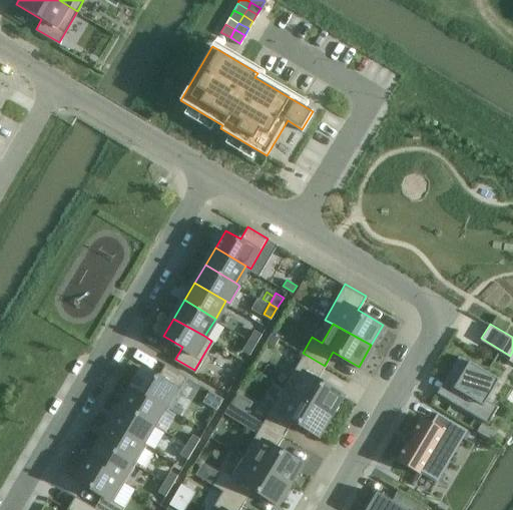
[(254,329),(248,339),(255,343),(262,333),(254,329)]
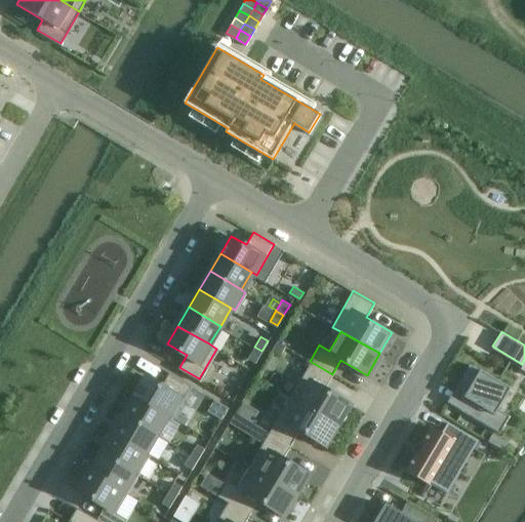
[(277,340),(271,351),(279,356),(285,346),(277,340)]
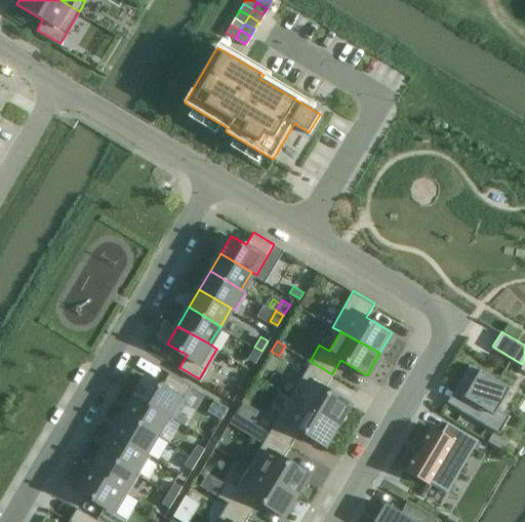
[(255,361),(261,351),(254,347),(248,357),(255,361)]
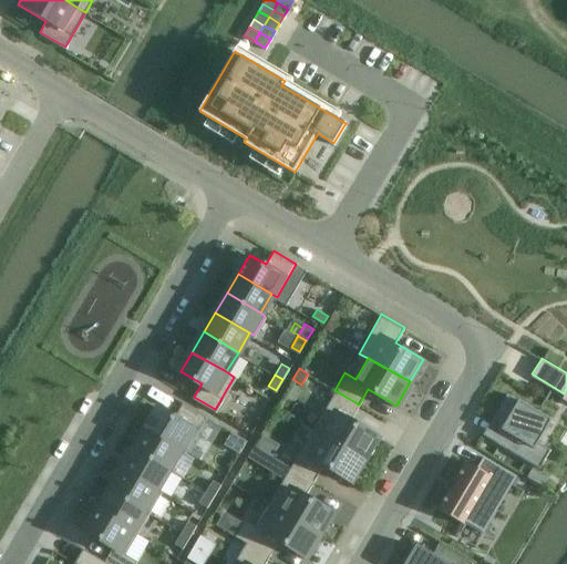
[(351,419),(359,404),(334,390),(313,427),(366,458),(379,434),(351,419)]
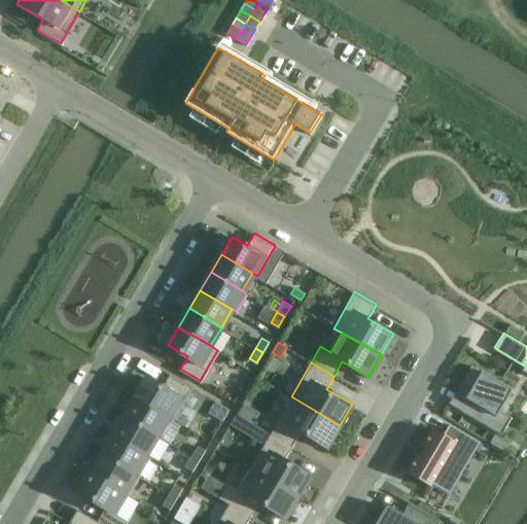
[(467,396),(460,408),(500,432),(511,416),(499,410),(512,389),(471,364),(463,379),(473,386),(467,396)]
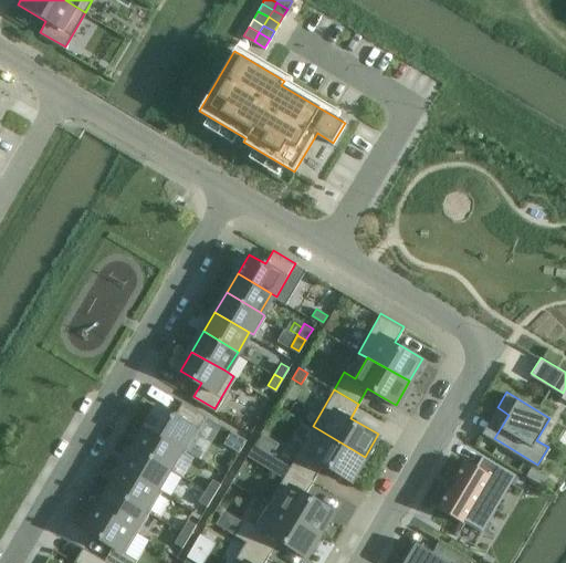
[(147,426),(180,446),(186,449),(206,415),(181,402),(174,415),(159,406),(147,426)]
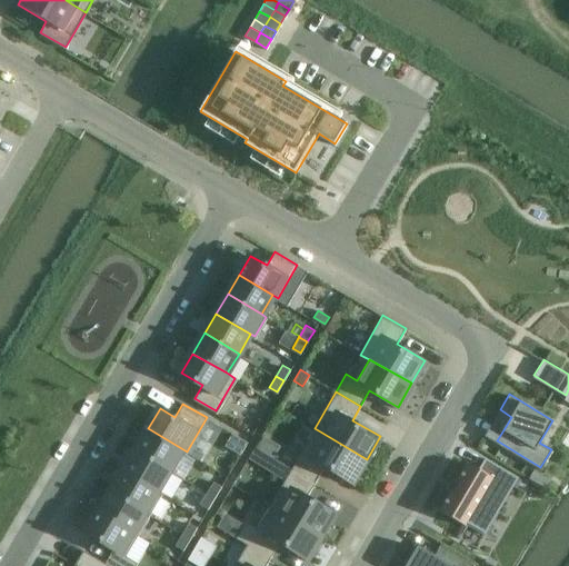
[(169,469),(181,448),(148,428),(136,449),(169,469)]
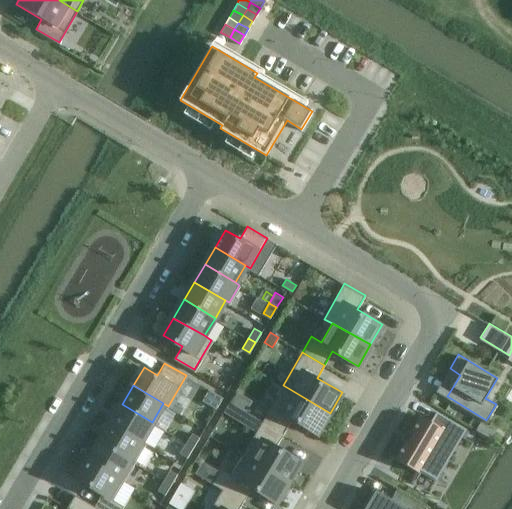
[(283,385),(263,421),(284,432),(291,419),(317,434),(330,413),(283,385)]
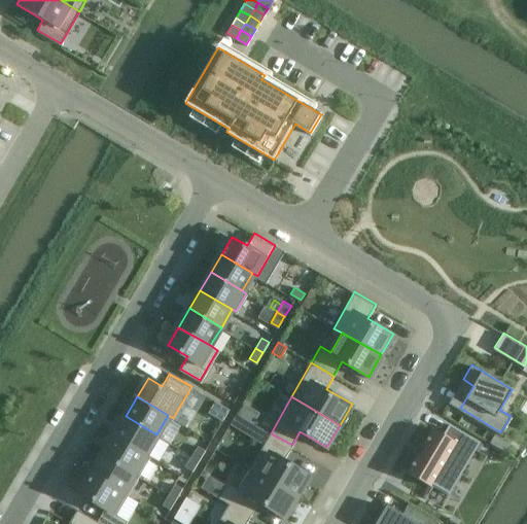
[(229,409),(215,400),(210,411),(222,418),(229,409)]
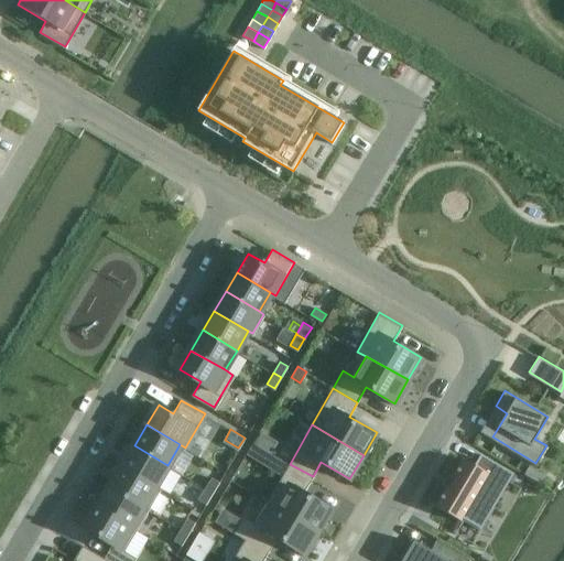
[(253,442),(247,453),(282,475),(290,464),(253,442)]
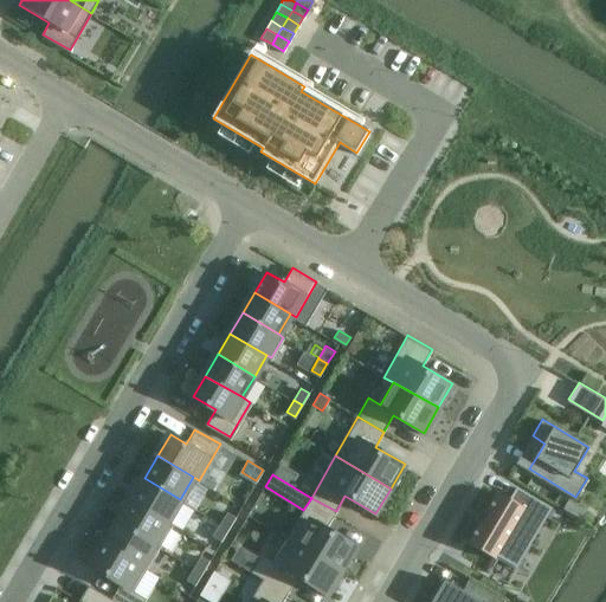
[(167,522),(180,499),(144,478),(130,500),(167,522)]
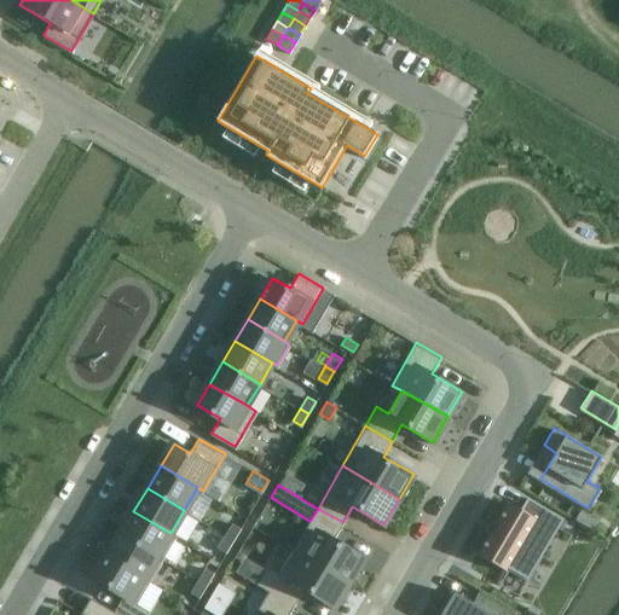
[(476,552),(505,569),(508,566),(527,578),(563,516),(527,495),(520,508),(508,500),(496,521),(492,518),(485,531),(490,533),(476,552)]
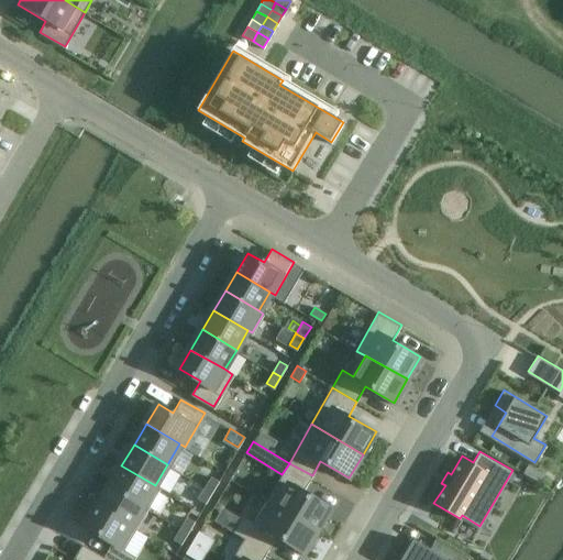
[(523,471),(523,472),(539,481),(540,481),(544,472),(529,462),(523,471)]
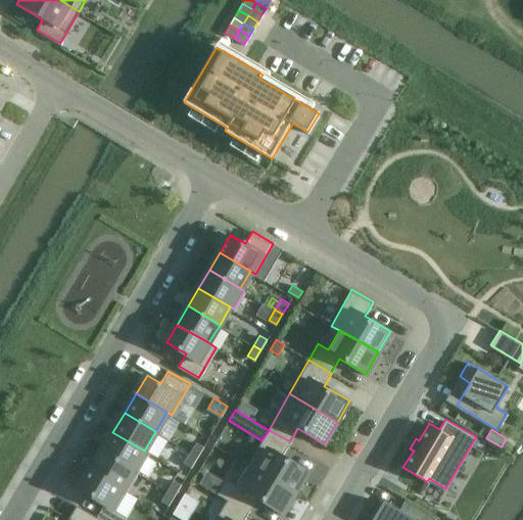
[(282,456),(290,441),(269,430),(262,440),(248,464),(296,491),(307,471),(282,456)]
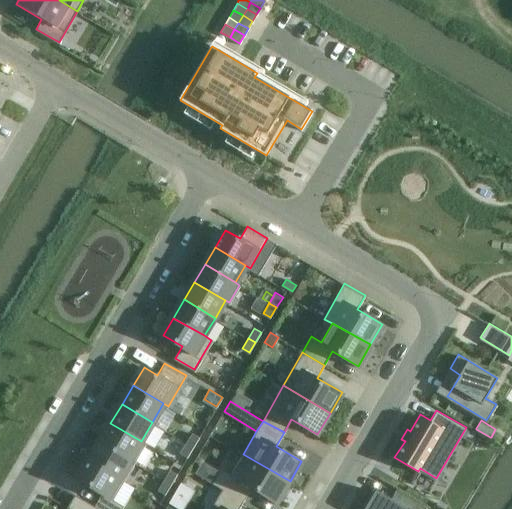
[(141,441),(110,423),(100,441),(134,462),(146,443),(141,441)]
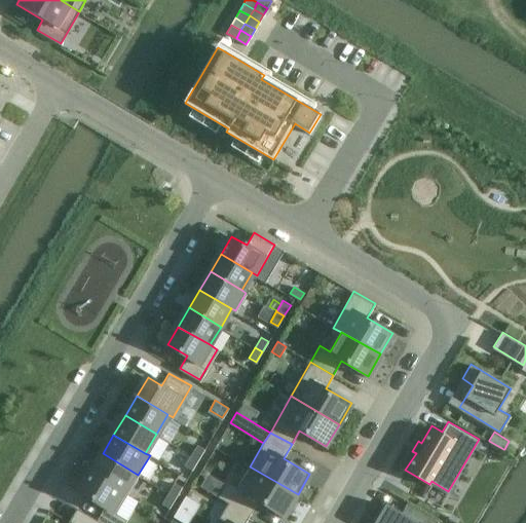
[(198,444),(191,454),(198,459),(205,449),(198,444)]
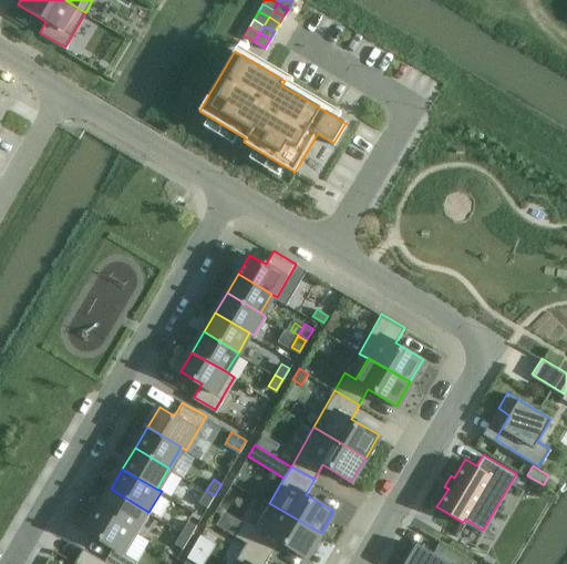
[(137,532),(148,512),(111,489),(99,510),(137,532)]
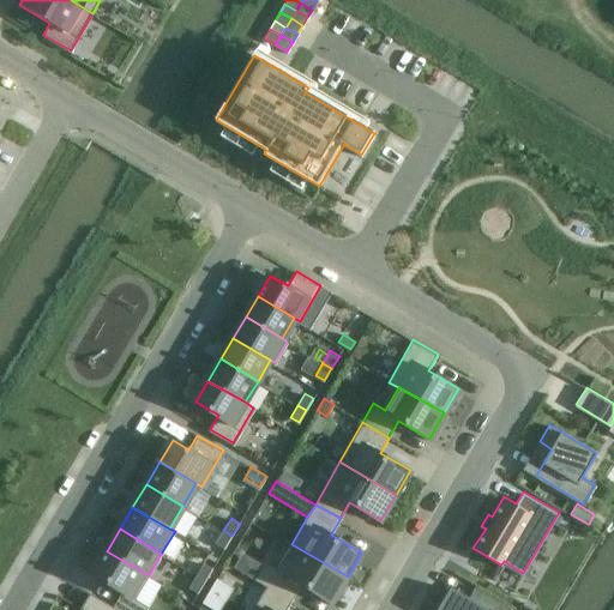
[(223,530),(216,543),(224,548),(232,536),(223,530)]
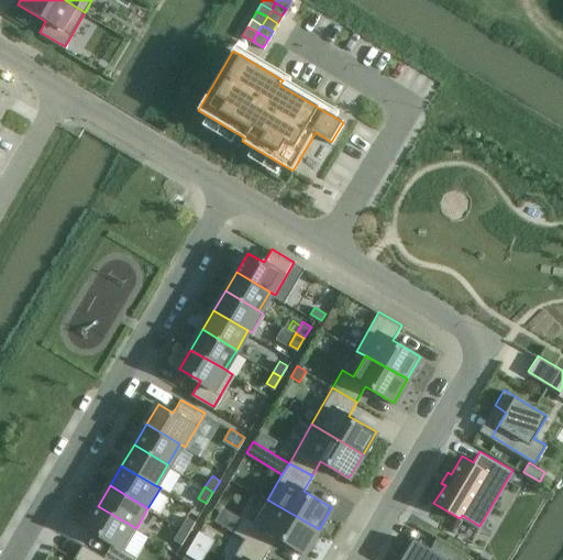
[(234,531),(245,537),(267,551),(276,536),(305,552),(319,529),(267,500),(255,522),(243,515),(234,531)]
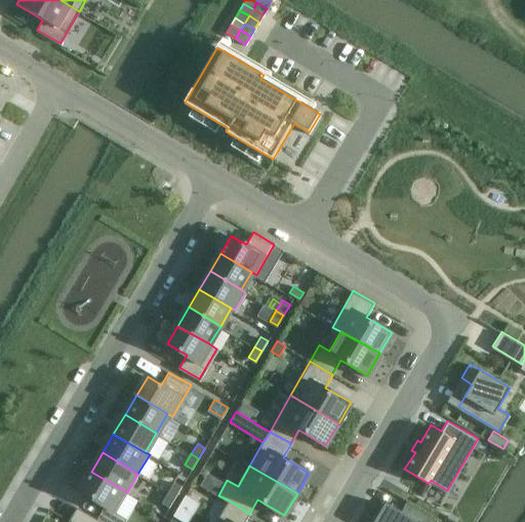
[(116,512),(127,492),(91,472),(80,490),(106,506),(98,518),(105,521),(123,521),(126,518),(116,512)]
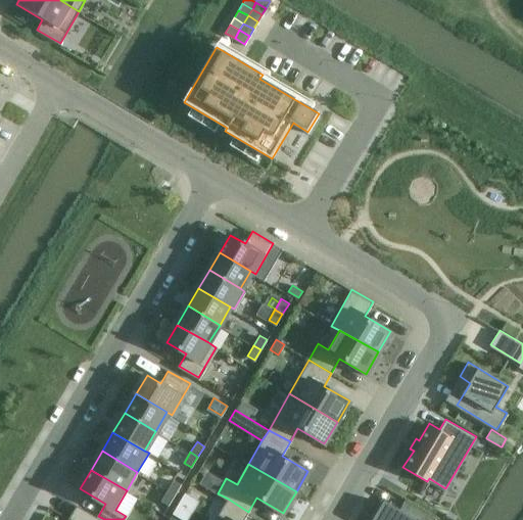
[(201,470),(196,484),(217,492),(222,478),(201,470)]
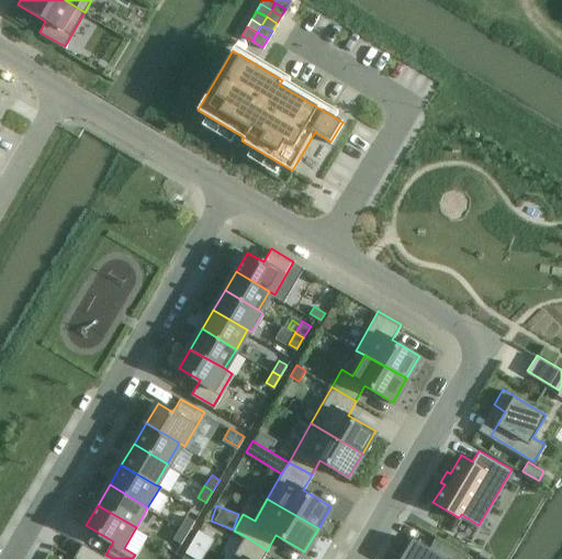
[(187,515),(180,526),(188,532),(194,521),(187,515)]
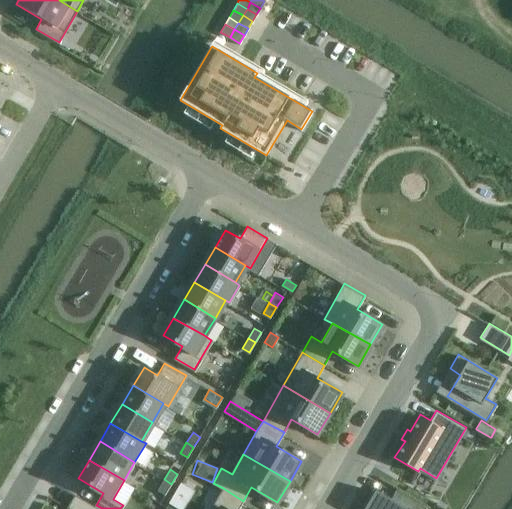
[(165,494),(171,484),(164,479),(158,490),(165,494)]
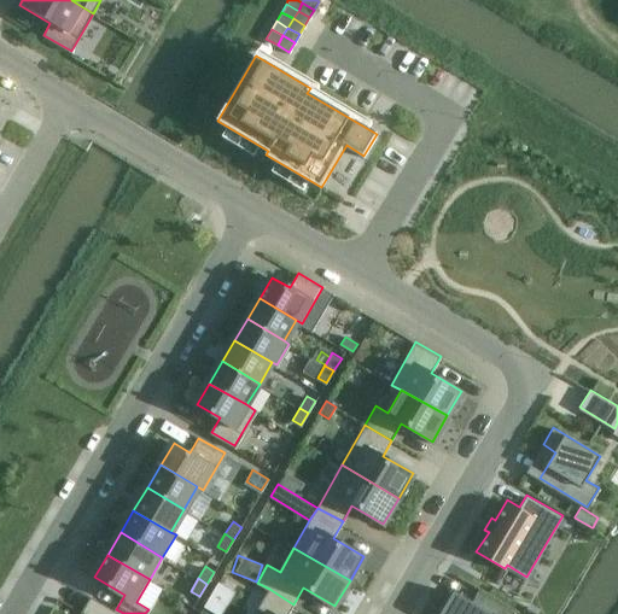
[(215,579),(200,606),(214,613),(220,613),(234,590),(215,579)]
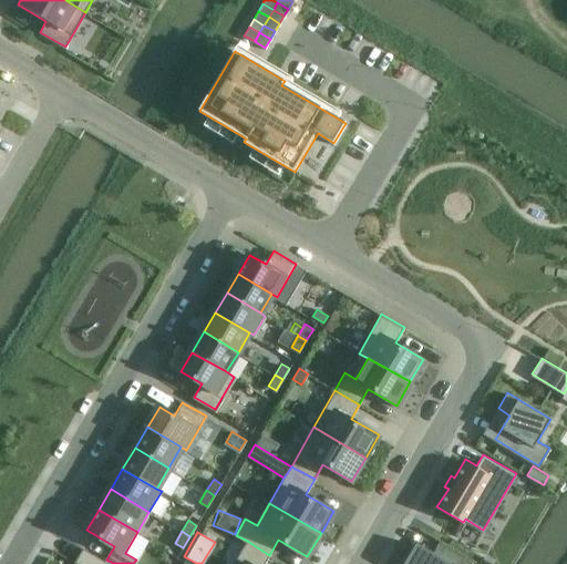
[(241,560),(238,563),(264,563),(269,555),(247,541),(237,557),(241,560)]
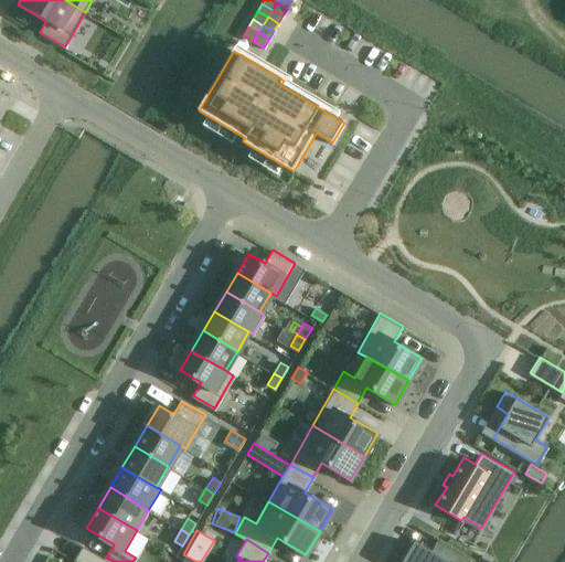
[(468,561),(470,560),(437,540),(432,550),(415,541),(402,561),(468,561)]
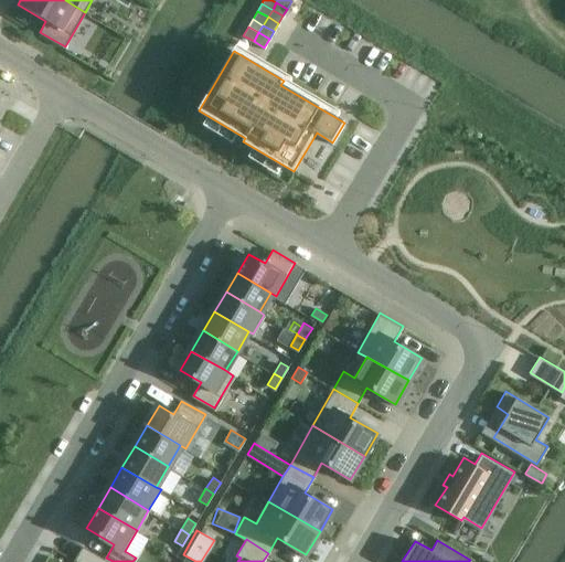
[(83,547),(75,560),(78,561),(110,561),(105,558),(97,554),(83,547)]
